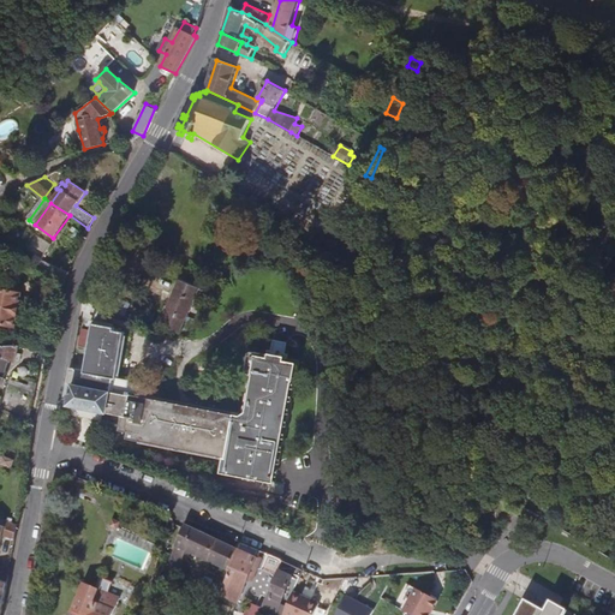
[(36,236),(19,261),(63,286),(69,274),(42,258),(52,245),(36,236)]
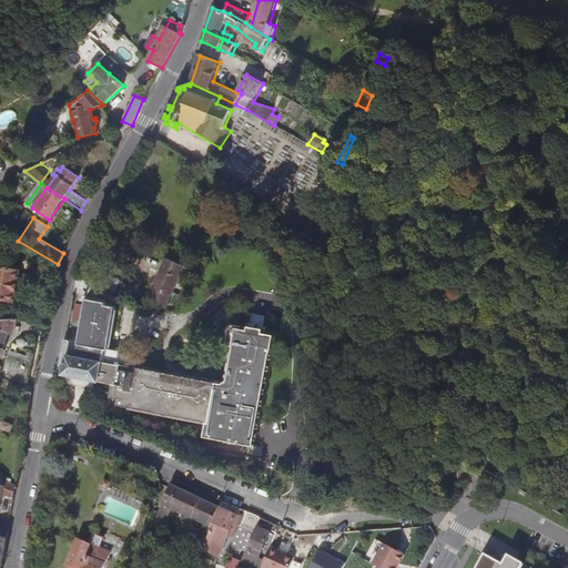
[(148,301),(151,302),(166,308),(184,266),(166,259),(148,301)]
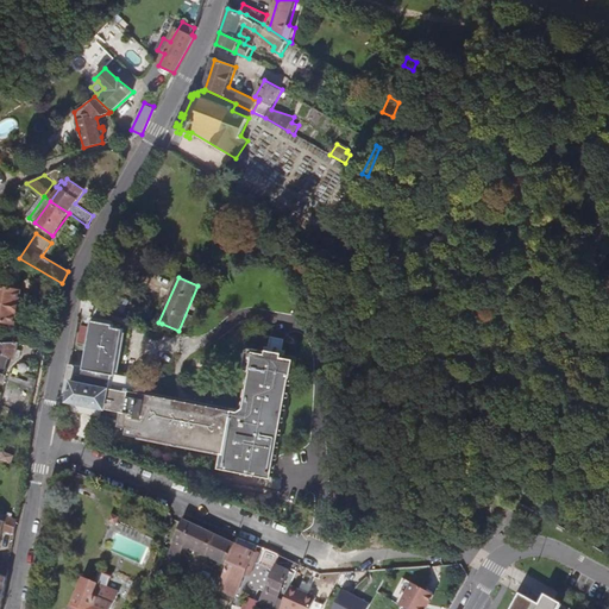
[(0,287),(0,320),(14,322),(20,290),(0,287)]
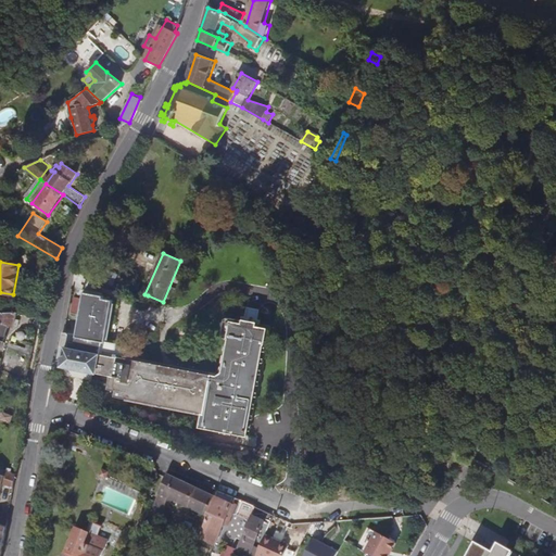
[(203,413),(202,422),(201,427),(241,436),(247,437),(264,344),(265,344),(267,329),(256,328),(256,324),(244,321),(243,325),(232,323),(229,338),(230,338),(224,374),(217,378),(216,382),(210,380),(211,377),(134,362),(137,349),(106,343),(114,301),(103,300),(104,297),(86,293),(77,344),(72,343),(71,349),(66,348),(62,371),(93,379),(95,375),(99,376),(99,375),(113,378),(111,389),(118,390),(117,396),(203,413)]
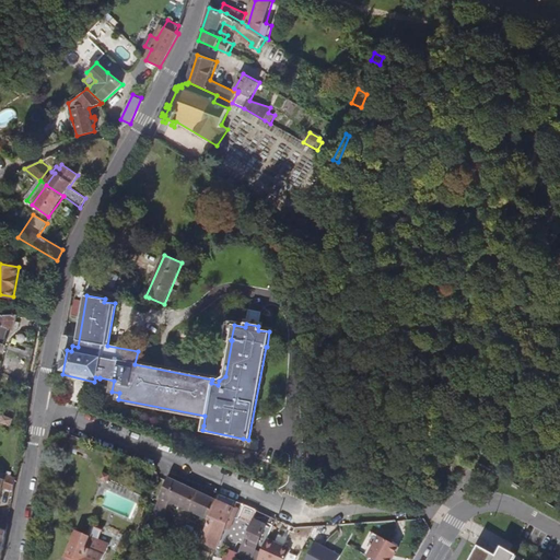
[(248,310),(246,324),(258,326),(261,313),(248,310)]
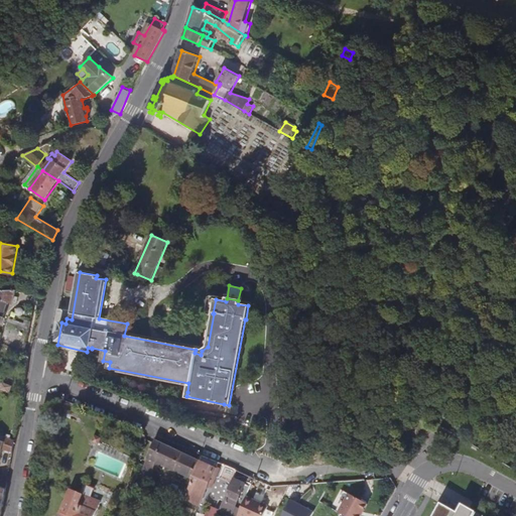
[(15,296),(16,290),(0,290),(0,299),(7,302),(13,304),(14,301),(15,296)]
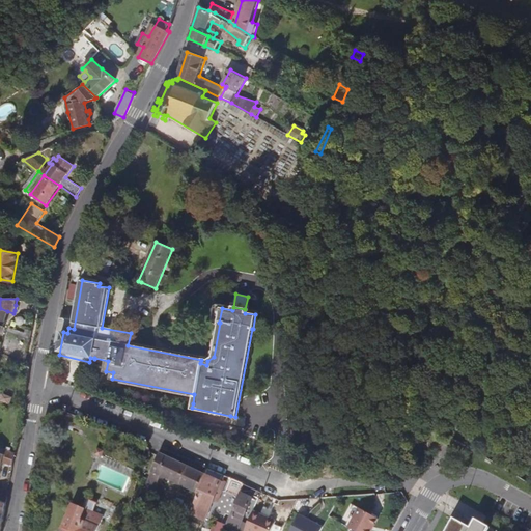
[(21,337),(23,338),(25,338),(28,327),(10,323),(10,324),(8,328),(23,331),(21,337)]
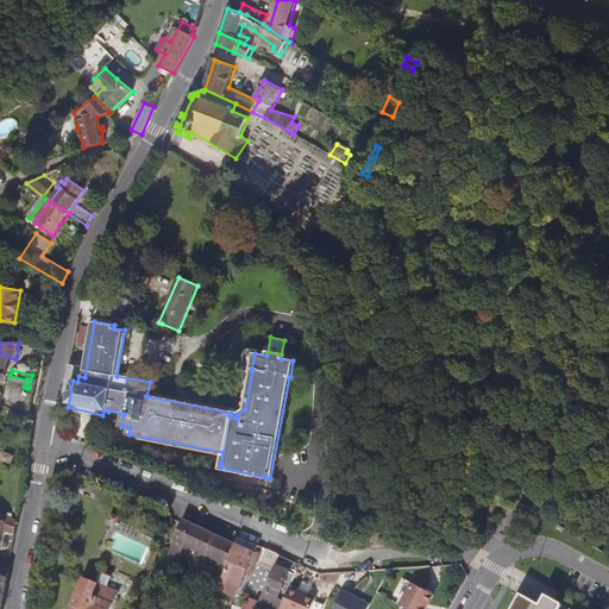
[(0,539),(4,529),(16,534),(18,520),(7,516),(6,521),(0,519),(0,539)]
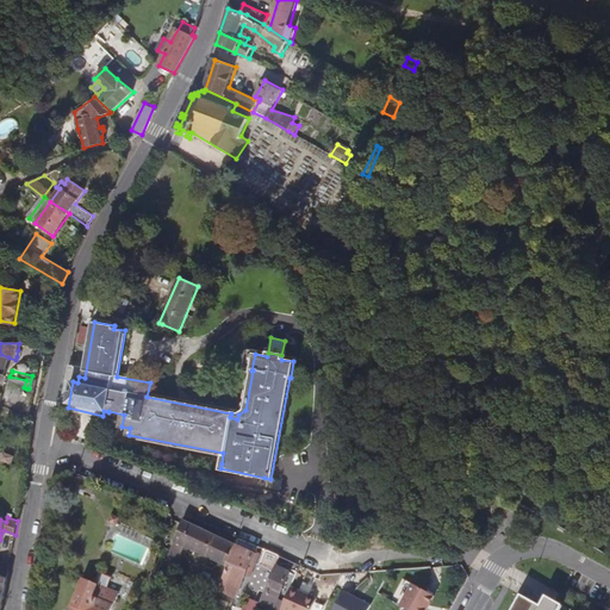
[(218,590),(237,545),(185,521),(166,565),(186,574),(192,562),(186,559),(188,549),(222,565),(217,577),(212,574),(207,585),(218,590)]
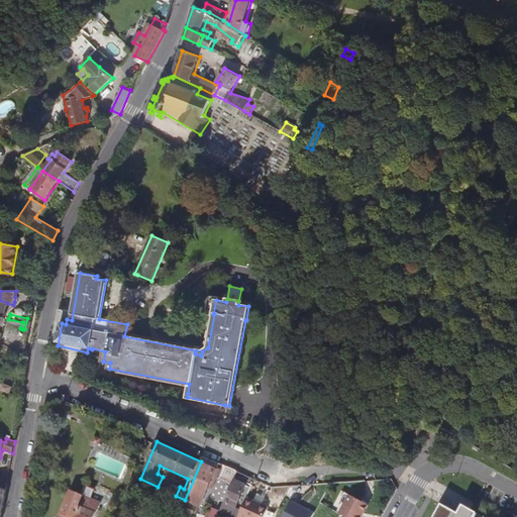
[(220,464),(203,457),(201,461),(185,500),(185,502),(205,510),(212,493),(220,473),(217,471),(220,464)]
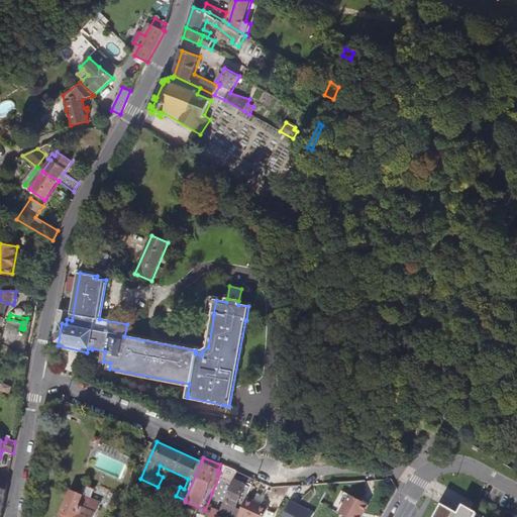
[(225,474),(220,473),(212,493),(216,495),(225,474)]
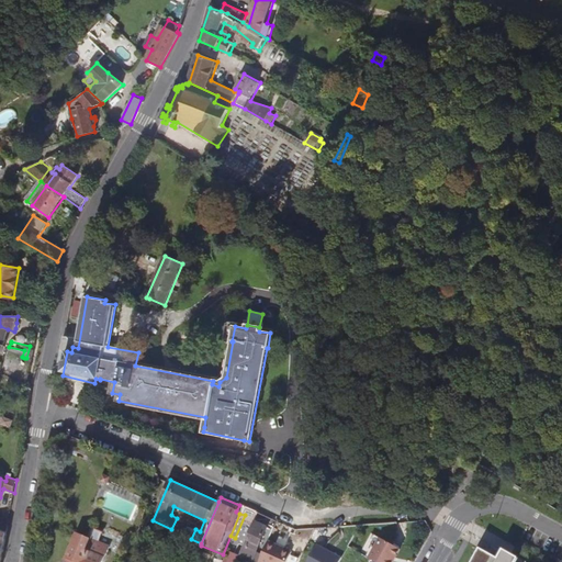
[(244,561),(251,561),(257,552),(268,528),(255,523),(240,557),(239,560),(244,561)]
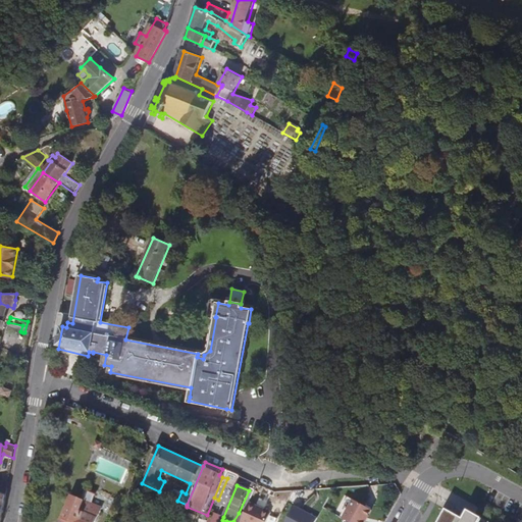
[(72,498),(61,521),(95,521),(102,508),(92,504),(95,497),(86,492),(83,502),(72,498)]
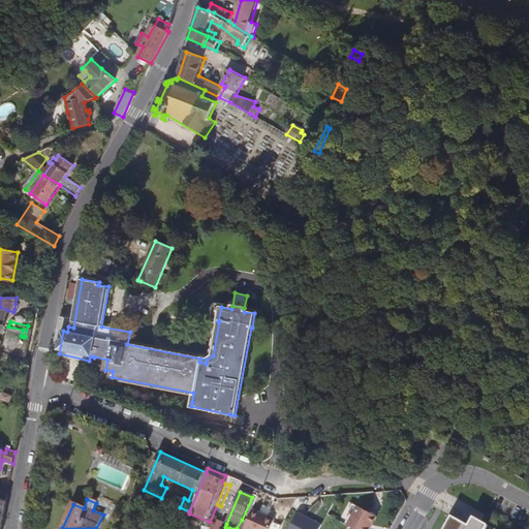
[(359,506),(347,526),(352,528),(371,528),(377,518),(359,506)]
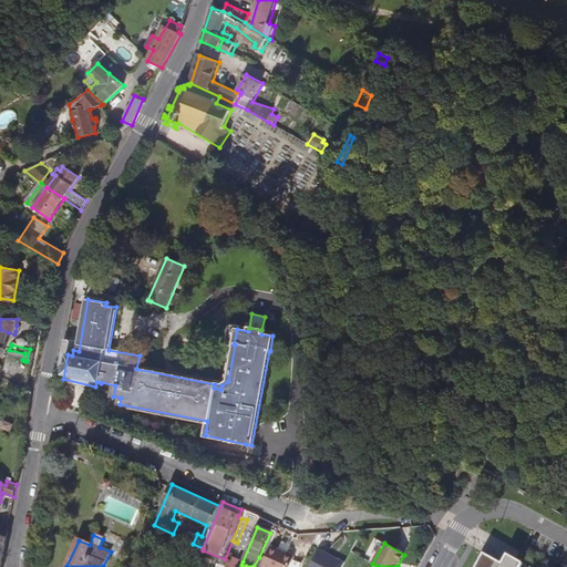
[(265,559),(261,566),(290,566),(296,556),(271,545),(265,559)]
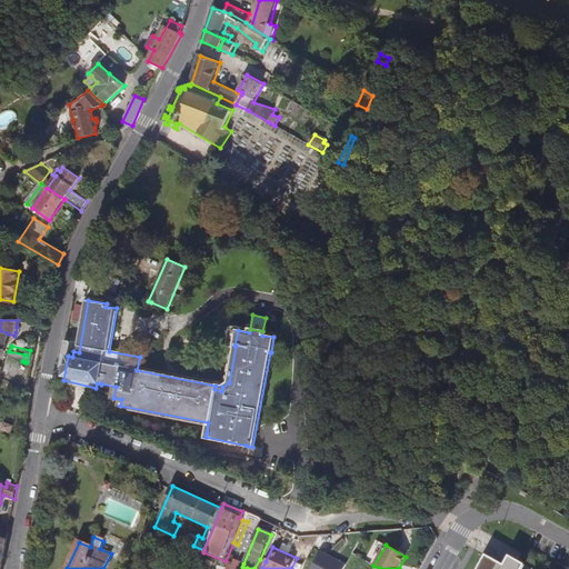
[(343,568),(347,565),(321,550),(310,568),(343,568)]
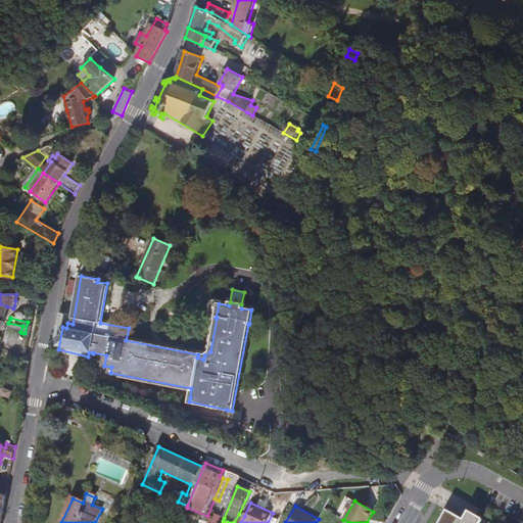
[(482,522),(485,518),(476,513),(471,510),(467,518),(449,509),(441,522),(482,522)]
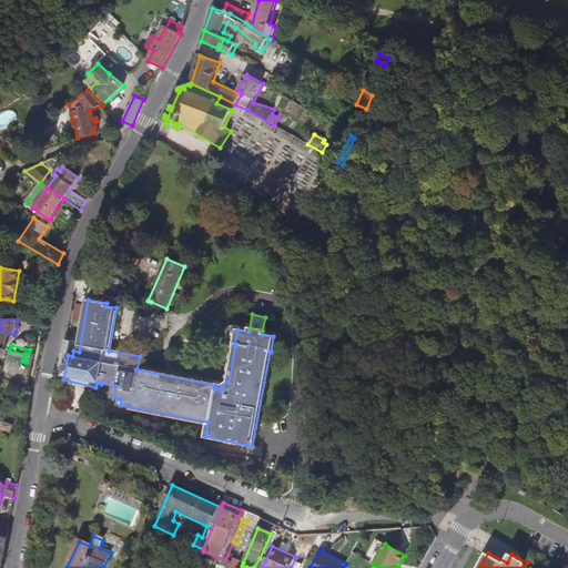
[(240,567),(242,566),(243,563),(232,557),(226,567),(240,567)]
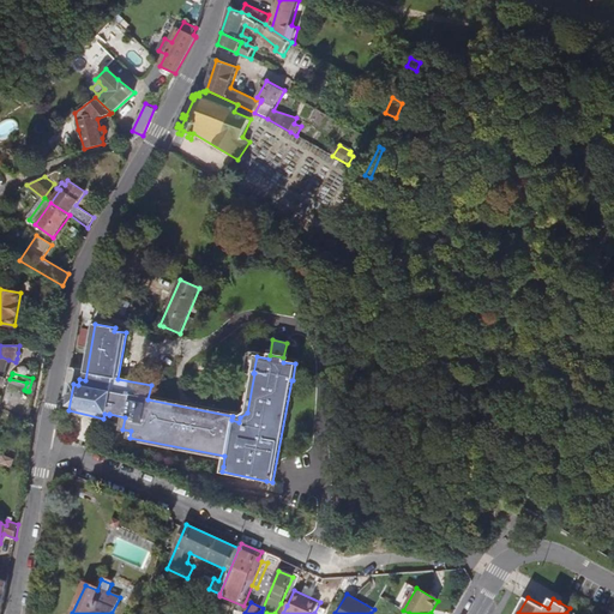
[(283,613),(287,606),(281,603),(275,613),(283,613)]
